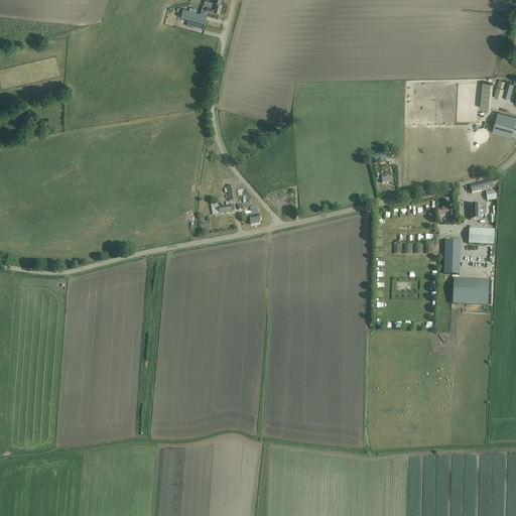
[(215,0),(215,3),(206,0),(204,5),(203,5),(201,14),(182,9),(180,18),(205,25),(207,15),(206,15),(208,11),(215,13),(215,11),(220,12),(222,4),(220,3),(220,0),(215,0)]
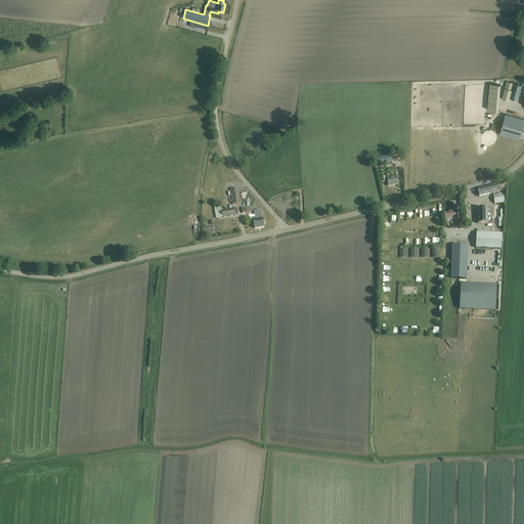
[(515,44),(523,46),(523,28),(519,27),(515,44)]
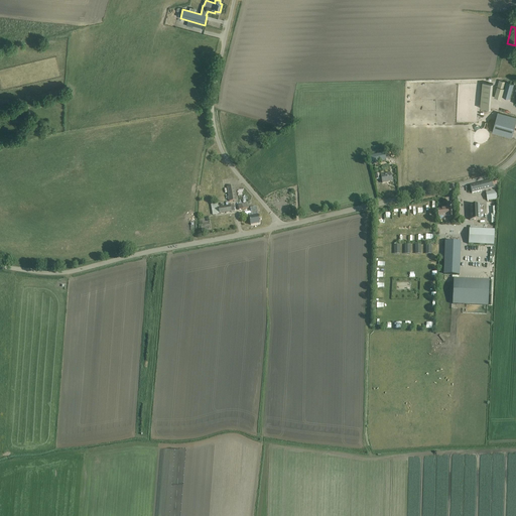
[(504,89),(506,82),(499,81),(494,97),(501,99),(502,97),(509,99),(513,85),(506,83),(504,89)]
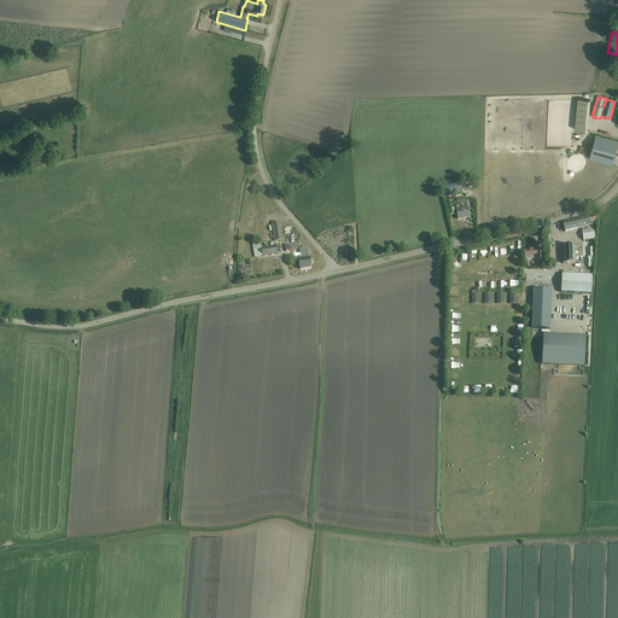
[(578,99),(575,129),(588,130),(592,100),(578,99)]
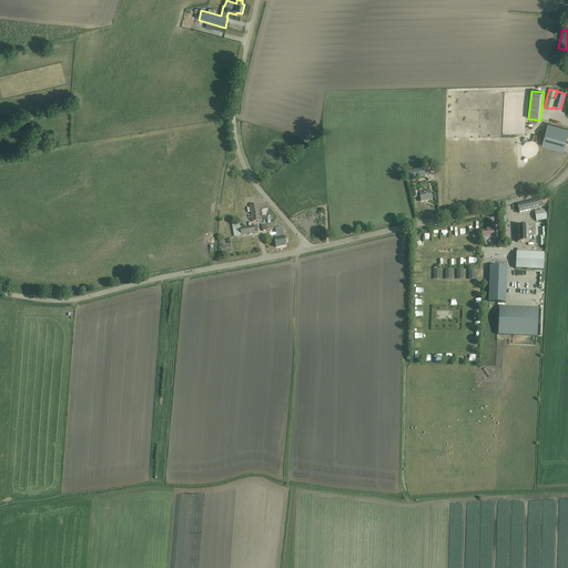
[(13,134),(24,132),(21,119),(11,121),(13,134)]
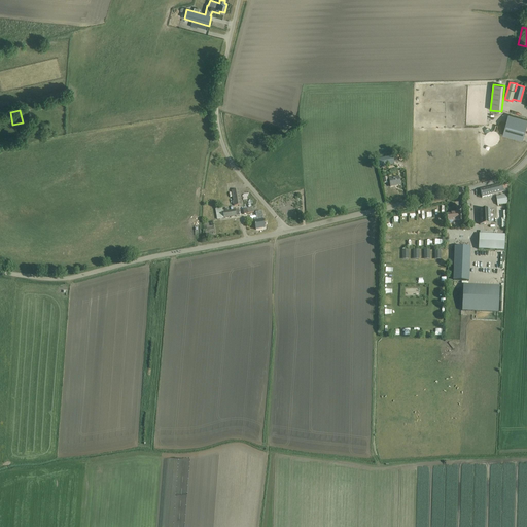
[(502,135),(518,139),(523,141),(526,125),(526,119),(508,115),(502,135)]
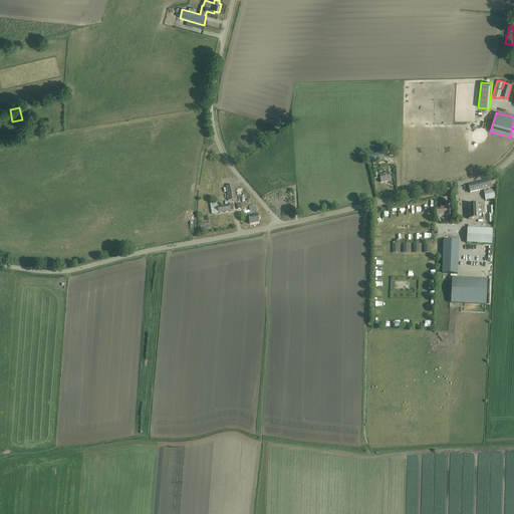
[(382,150),(366,153),(369,165),(384,161),(382,150)]
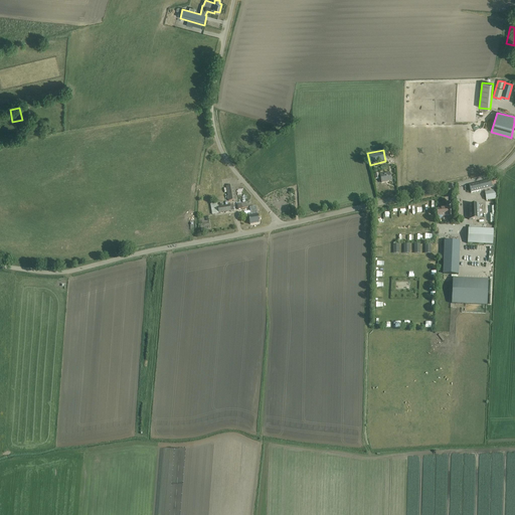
[(380,175),(380,178),(381,183),(391,181),(390,173),(380,175)]
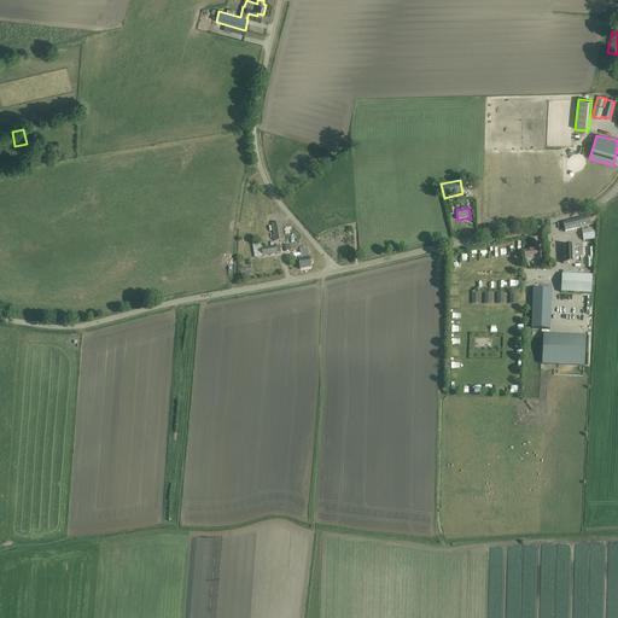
[(594,215),(563,222),(565,232),(590,226),(589,222),(592,222),(592,223),(595,222),(594,215)]
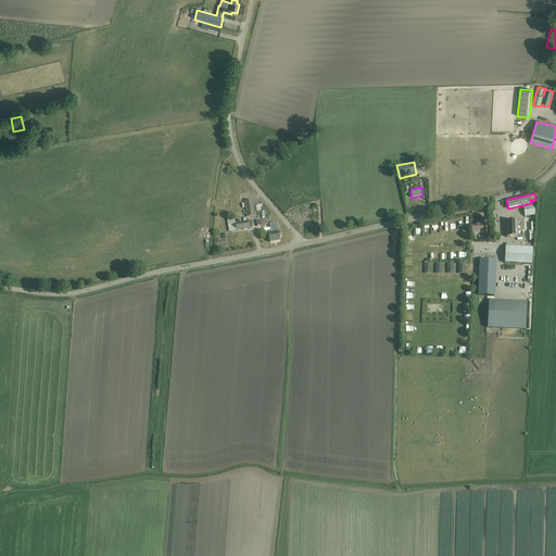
[(247,217),(249,217),(255,216),(253,200),(244,201),(247,217)]
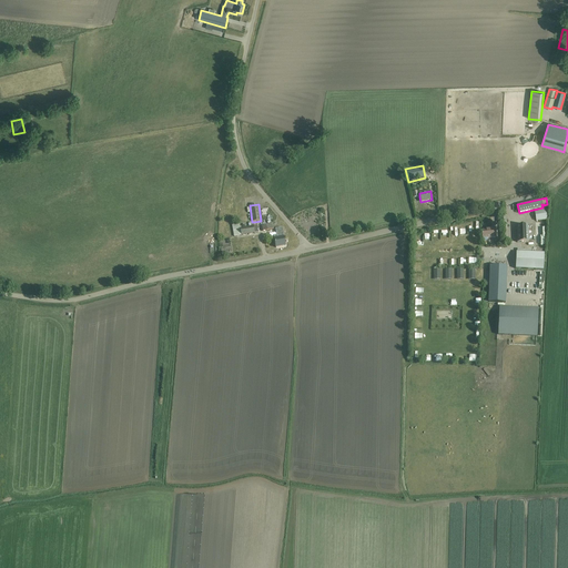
[(546,214),(544,210),(535,212),(536,221),(546,221),(547,217),(546,214)]
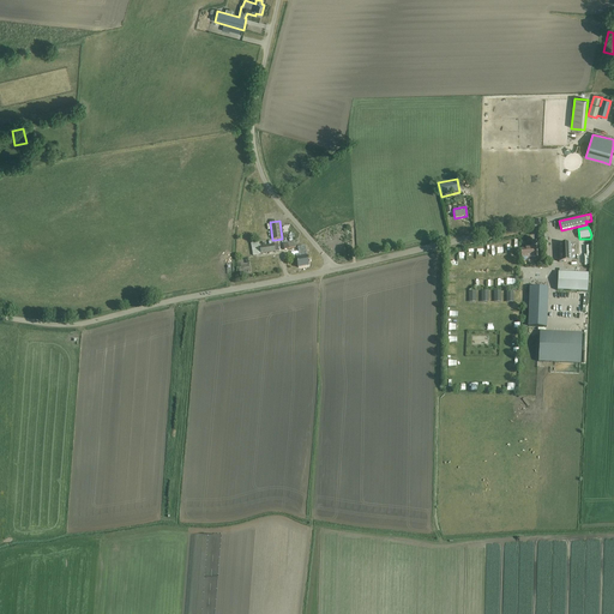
[(572,262),(572,244),(559,245),(559,263),(572,262)]
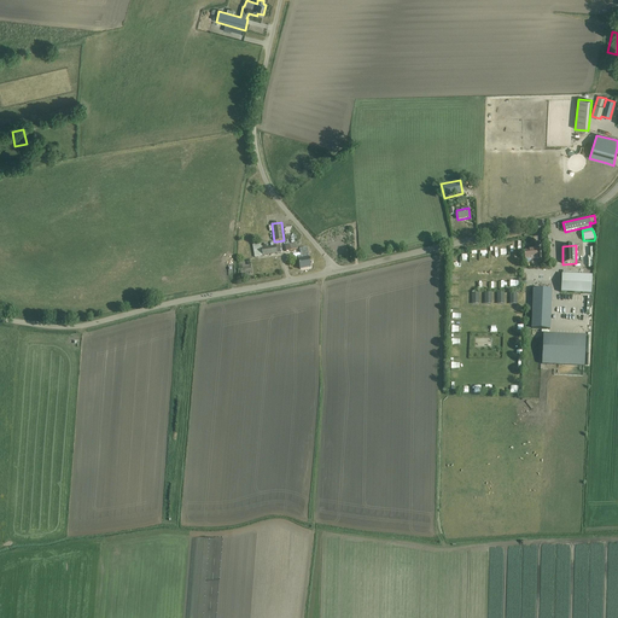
[(524,251),(525,262),(530,262),(530,260),(540,260),(540,248),(535,249),(535,250),(524,251)]
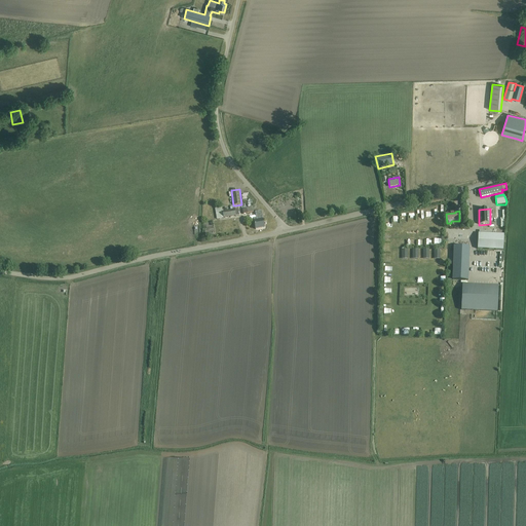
[(257,219),(254,219),(256,229),(264,228),(262,214),(256,215),(257,219)]
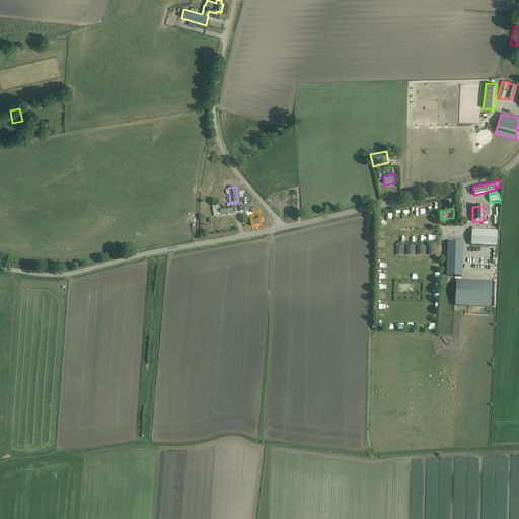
[(472,230),(471,245),(497,246),(497,231),(472,230)]
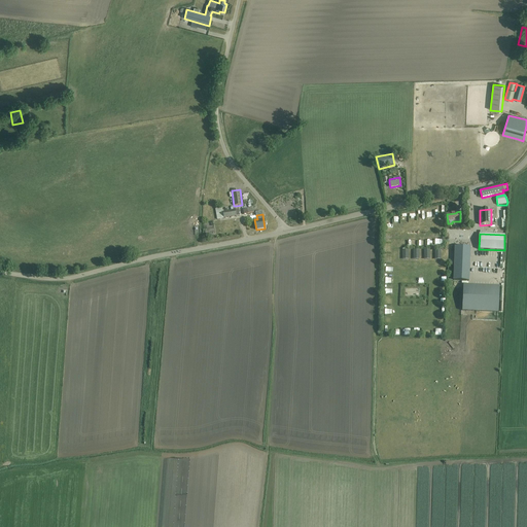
[(468,281),(469,246),(454,245),(453,280),(468,281)]
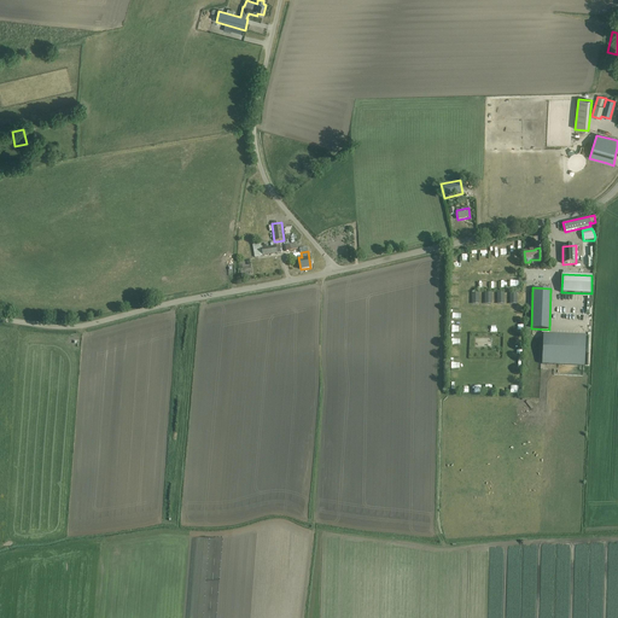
[(543,334),(542,365),(584,367),(586,336),(543,334)]
